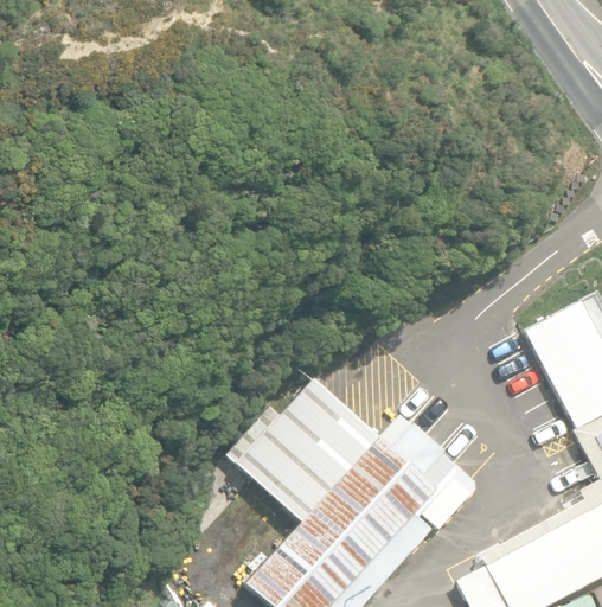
[(556,308),(577,296),(572,288),(551,299),(556,308)]
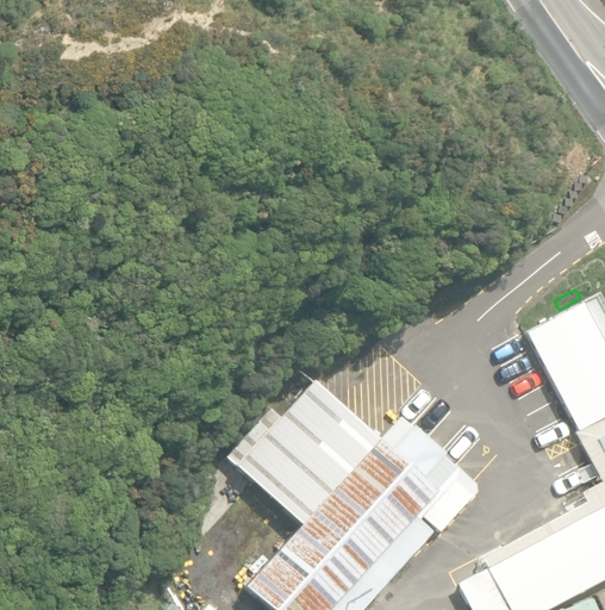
[(604,343),(584,302),(528,334),(578,431),(604,416),(604,343)]
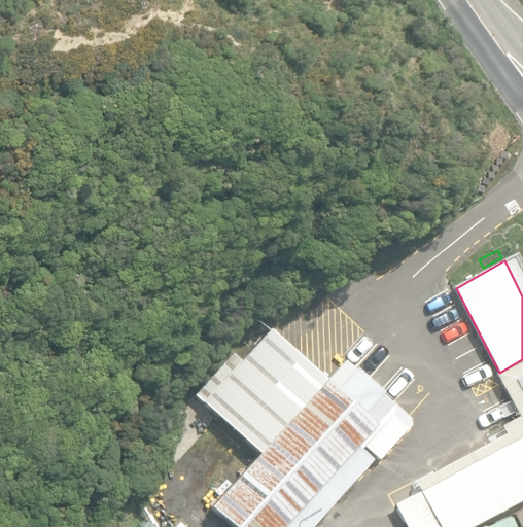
[(243,358),(204,400),(221,417),(257,451),(210,503),(236,526),(283,526),(285,525),(287,526),(314,526),(377,458),(361,444),(398,403),(348,358),(329,379),(272,326),(243,358)]
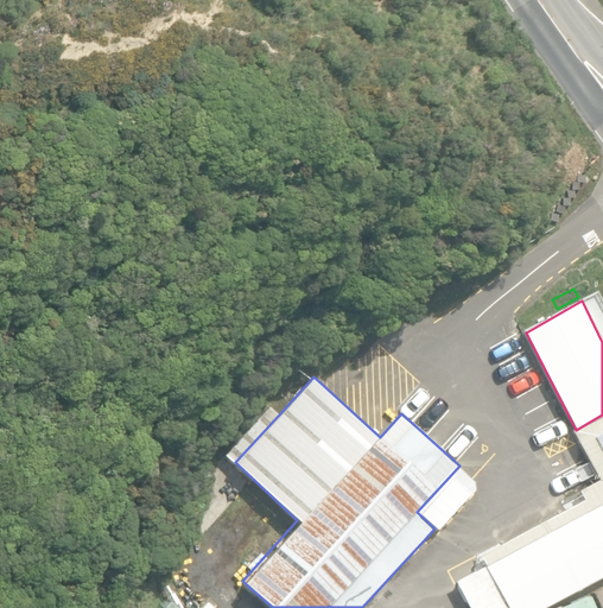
[(280,413),(271,406),(229,454),(227,451),(211,481),(236,502),(255,481),(235,462),(280,413)]
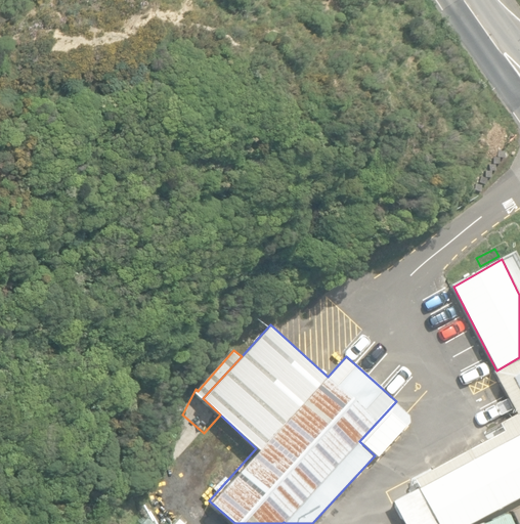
[(501,423),(505,429),(416,479),(420,487),(519,432),(519,388),(513,377),(519,373),(519,357),(494,372),(517,412),(501,423)]
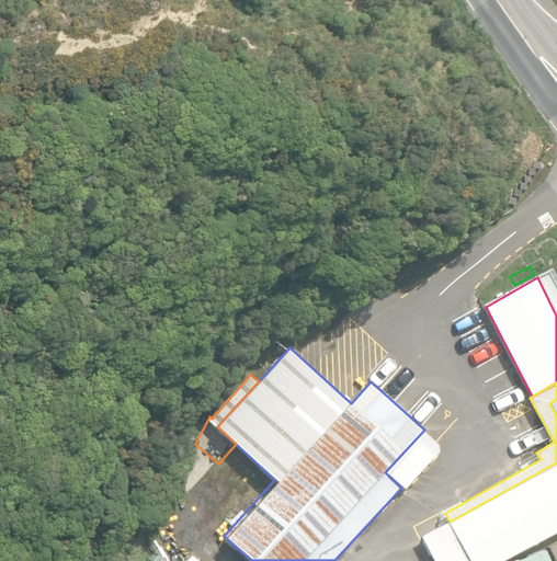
[(401,488),(406,489),(441,450),(440,444),(424,430),(385,472),(401,488)]
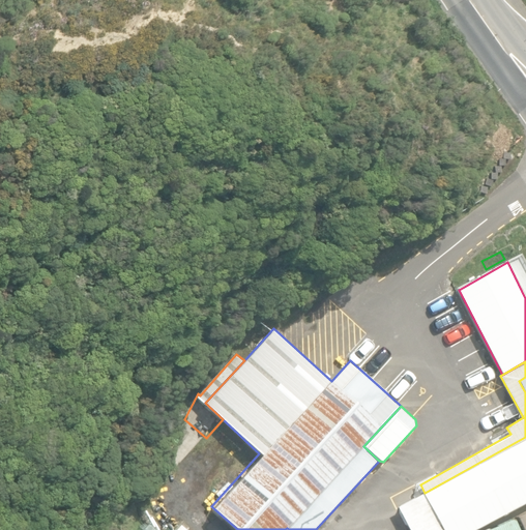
[(161,452),(177,467),(203,438),(186,423),(161,452)]
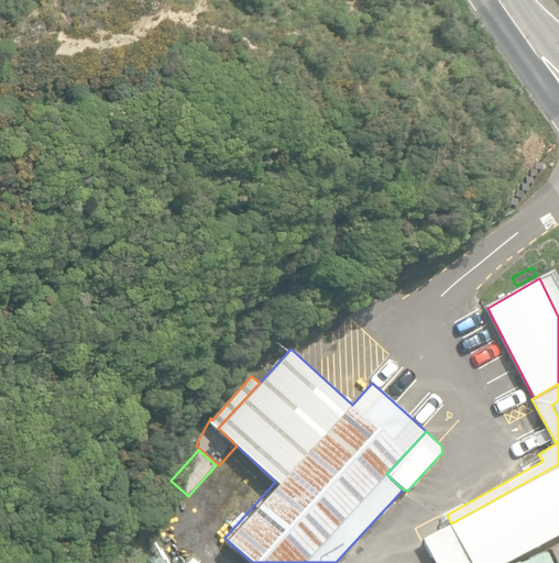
[(471,562),(506,562),(558,533),(558,464),(451,523),(471,562)]
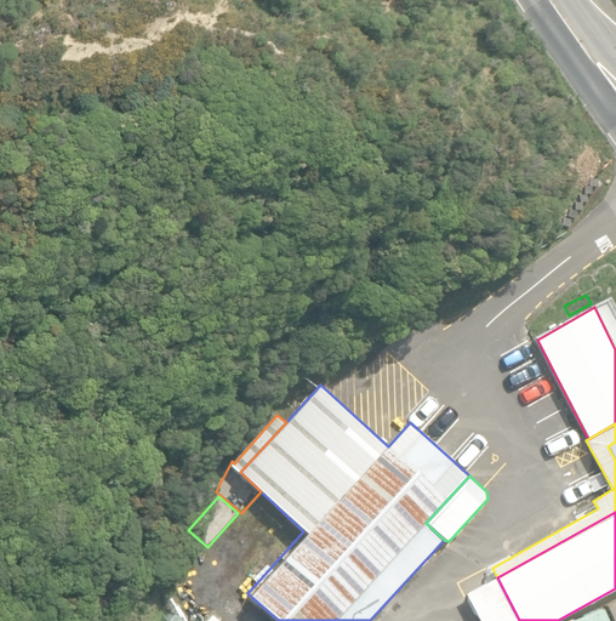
[(509,620),(490,584),(473,594),(472,602),(479,615),(488,619),(488,620),(509,620)]
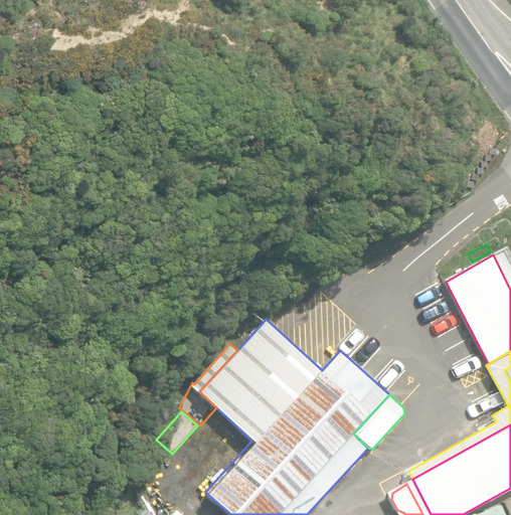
[(503,514),(510,510),(510,493),(495,502),(503,514)]
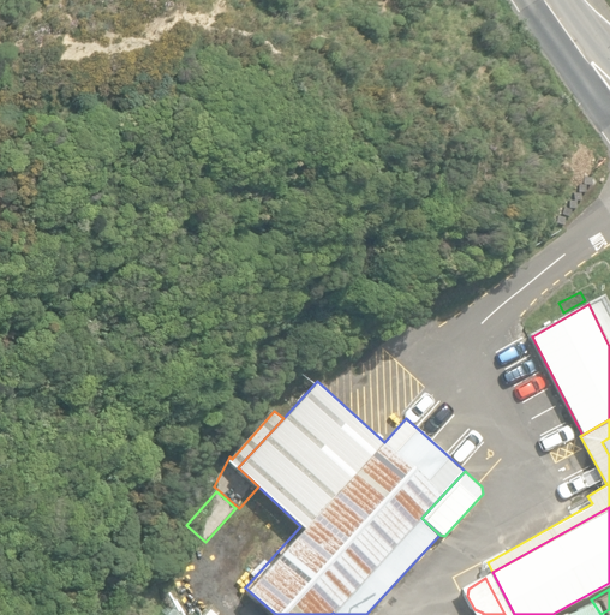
All buildings are outlined.
